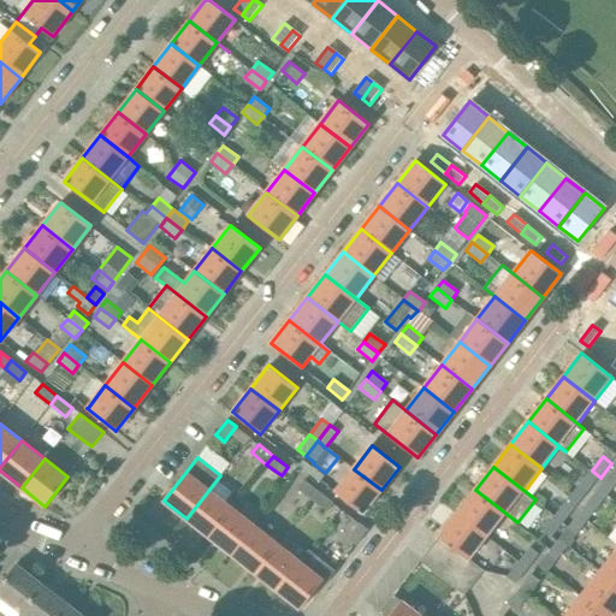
[(363,514),(381,490),(354,469),(336,492),(363,514)]
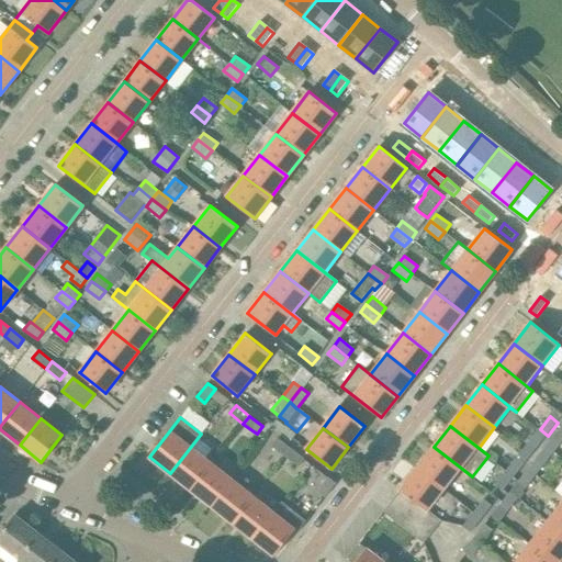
[(548,436),(540,429),(529,444),(536,449),(548,436)]
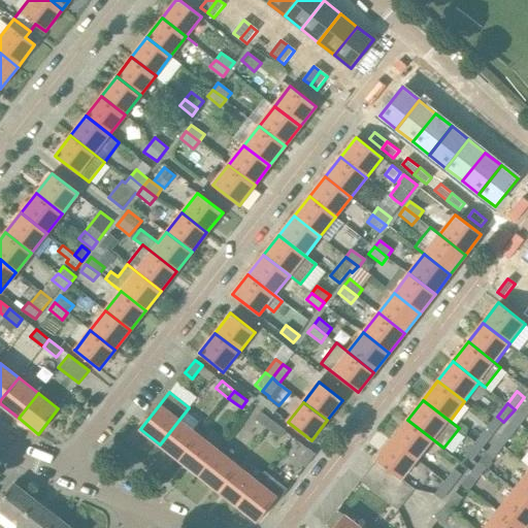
[(189,407),(160,444),(179,460),(199,435),(179,420),(190,407),(189,407)]
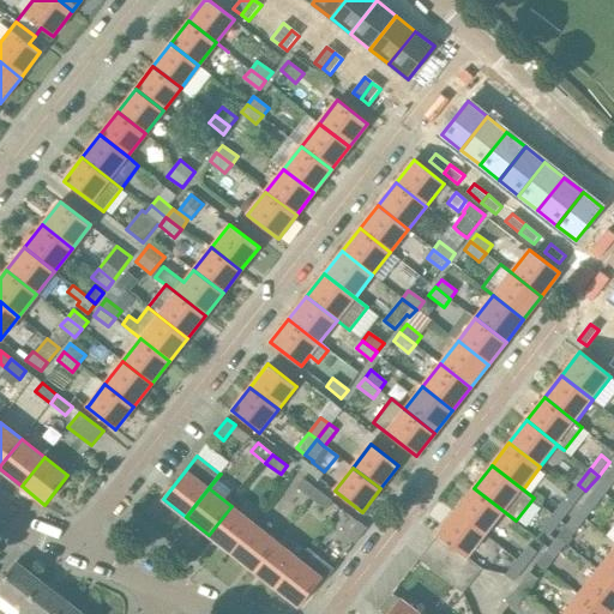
[(296,487),(311,498),(318,489),(302,479),(296,487)]
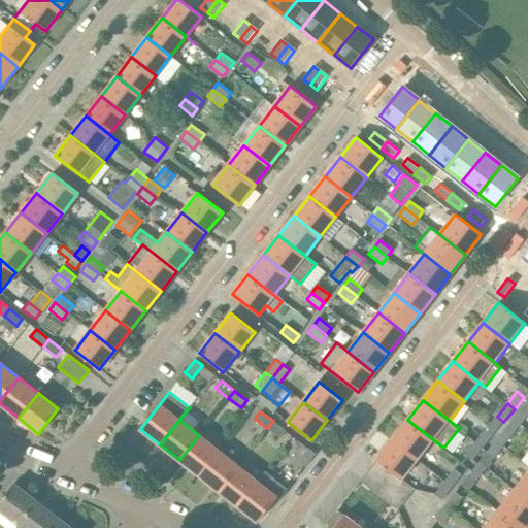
[(407,420),(392,438),(419,460),(434,440),(407,420)]
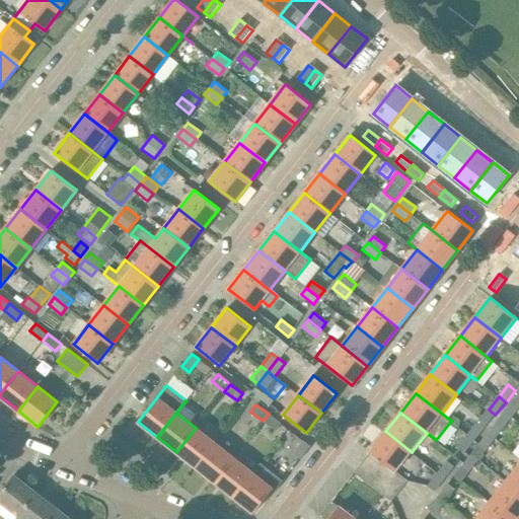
[(281,424),(269,414),(263,421),(276,431),(281,424)]
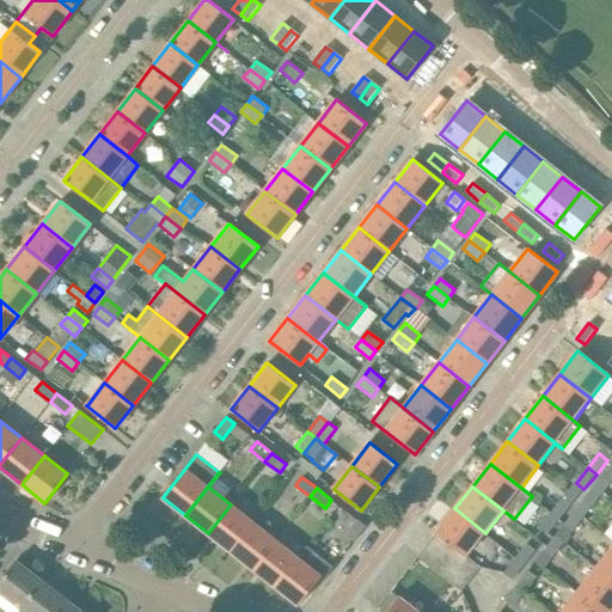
[(576,510),(585,518),(597,503),(588,496),(576,510)]
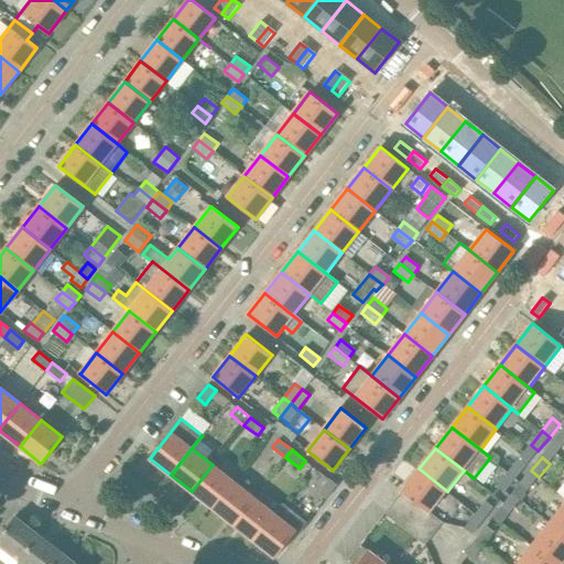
[(519,459),(509,472),(517,478),(527,465),(519,459)]
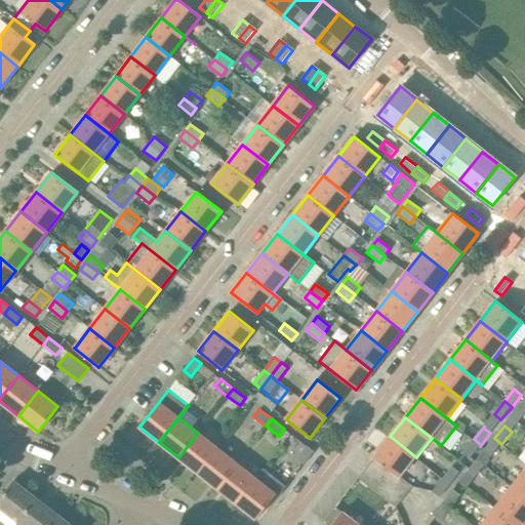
[(198,473),(217,448),(198,433),(178,457),(198,473)]
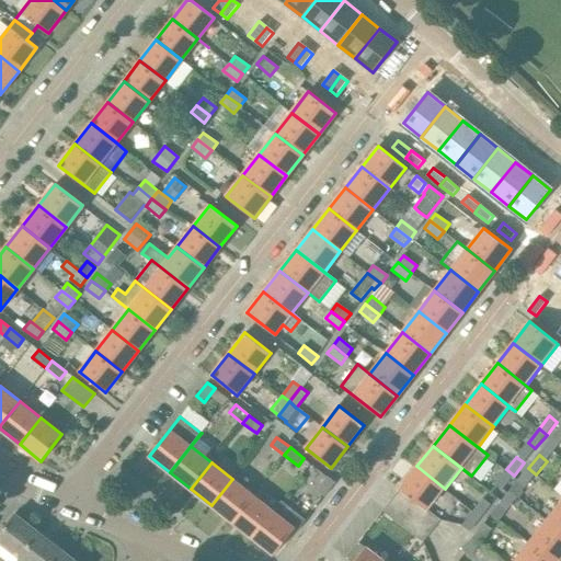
[(400,488),(428,510),(445,489),(416,466),(400,488)]
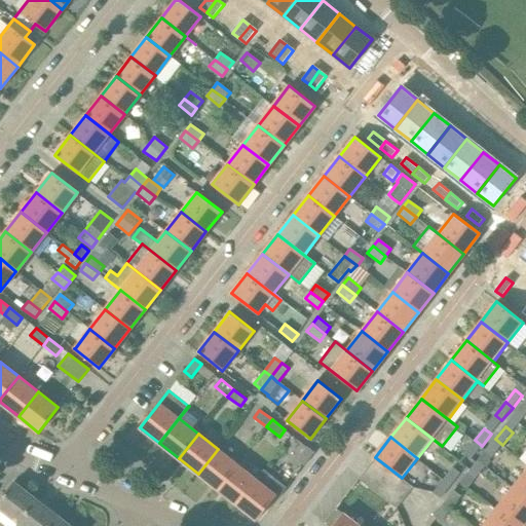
[(492,457),(502,445),(495,439),(485,452),(492,457)]
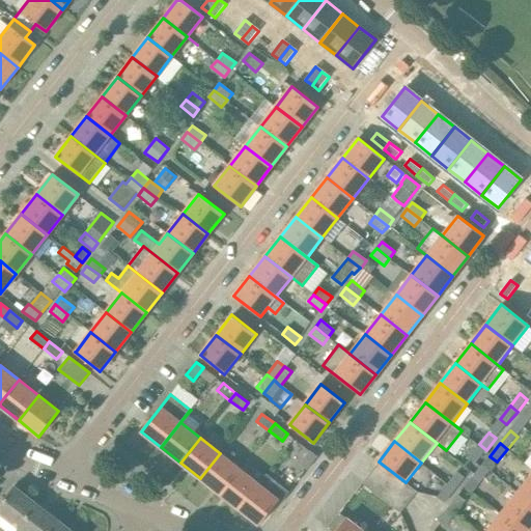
[(475,464),(486,450),(479,444),(468,458),(475,464)]
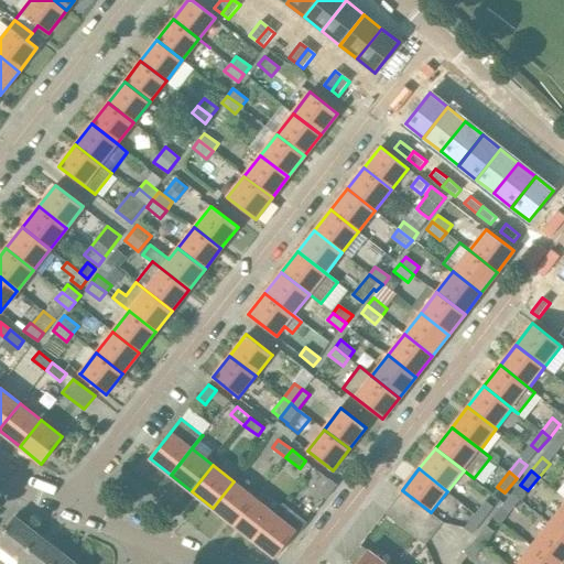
[(337,485),(334,483),(329,479),(318,492),(326,499),(337,485)]
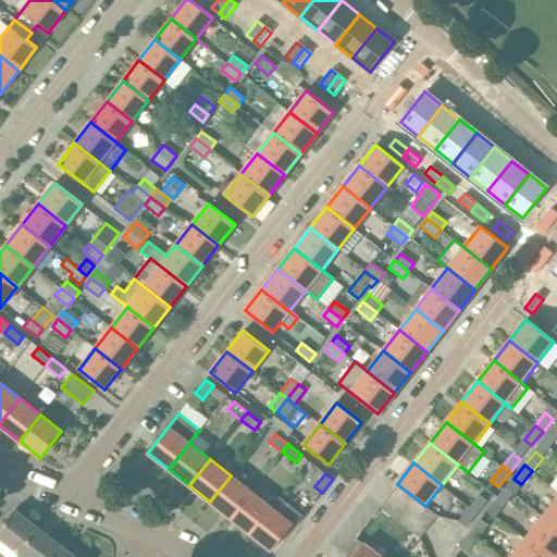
[(231,475),(210,502),(231,518),(251,492),(231,475)]
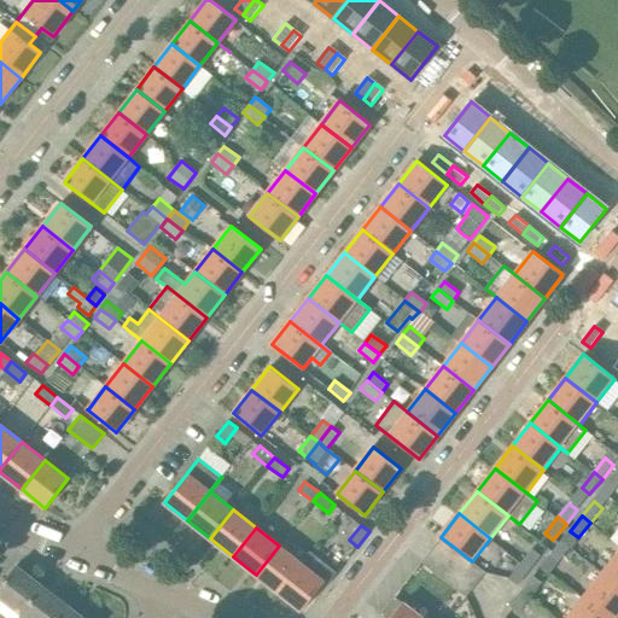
[(487,572),(472,561),(441,537),(421,561),(466,598),(487,572)]
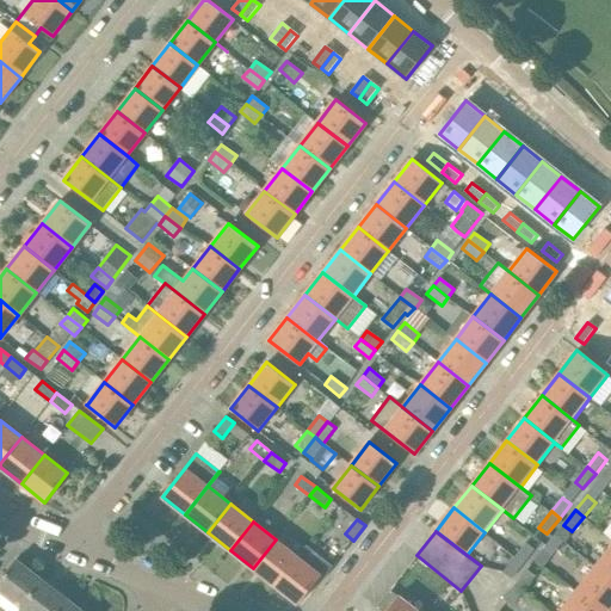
[(563,542),(555,535),(544,549),(553,556),(563,542)]
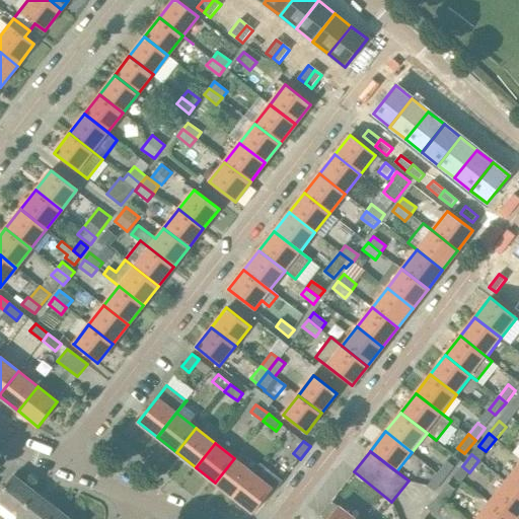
[(234,498),(252,473),(234,458),(215,483),(234,498)]
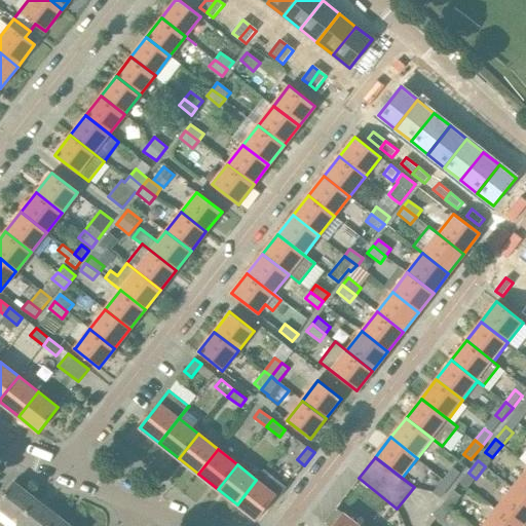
[(451,484),(460,473),(453,467),(444,479),(451,484)]
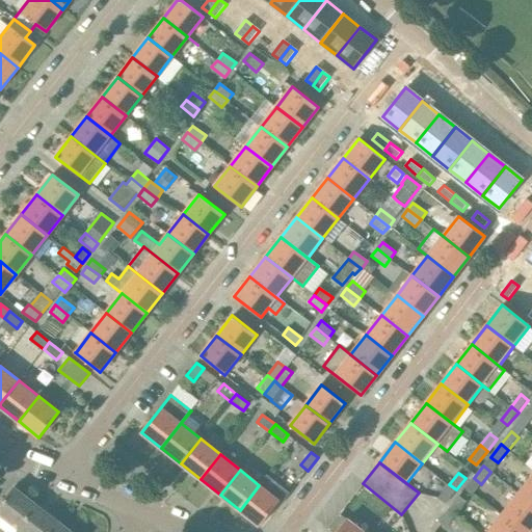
[(531,503),(531,475),(519,493),(531,503)]
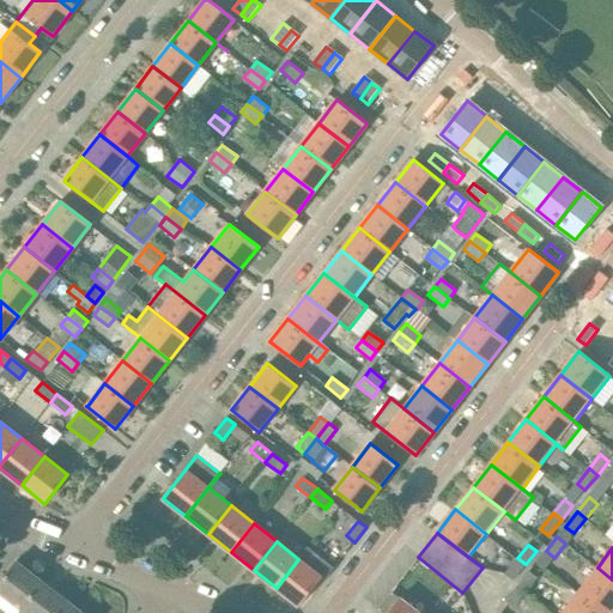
[(321,560),(305,550),(298,559),(277,588),(299,606),(322,577),(314,570),(321,560)]
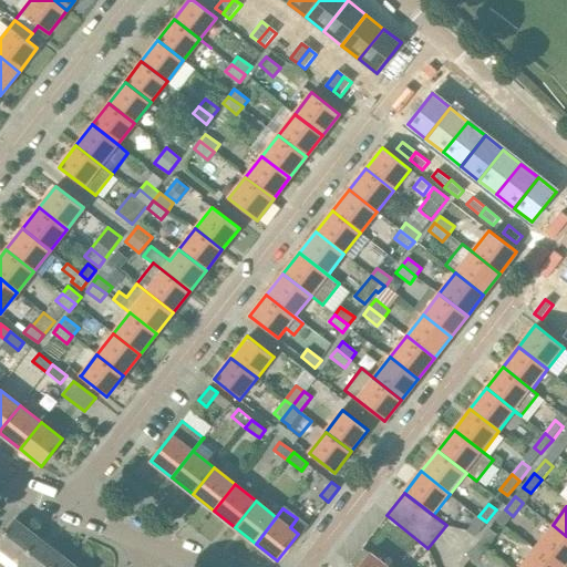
[(486,522),(478,516),(466,531),(474,537),(486,522)]
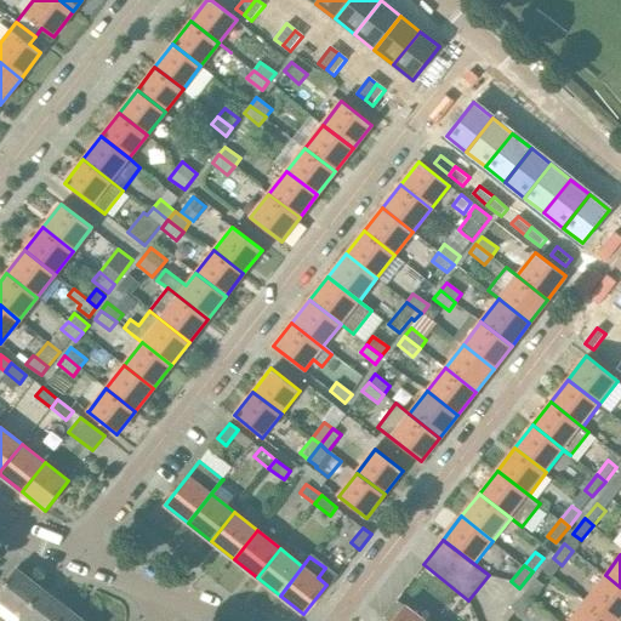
[(1,587),(0,588),(0,614),(9,620),(20,620),(22,619),(45,591),(16,568),(6,582),(1,587)]
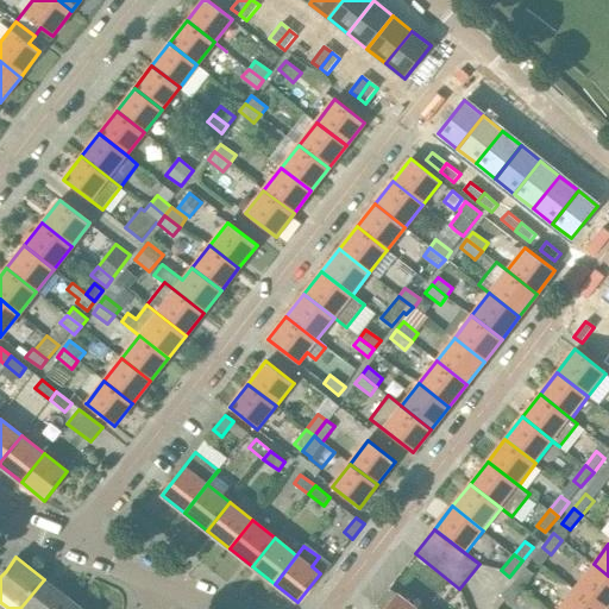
[(604,608),(608,603),(608,576),(594,564),(575,589),(598,608),(604,608)]
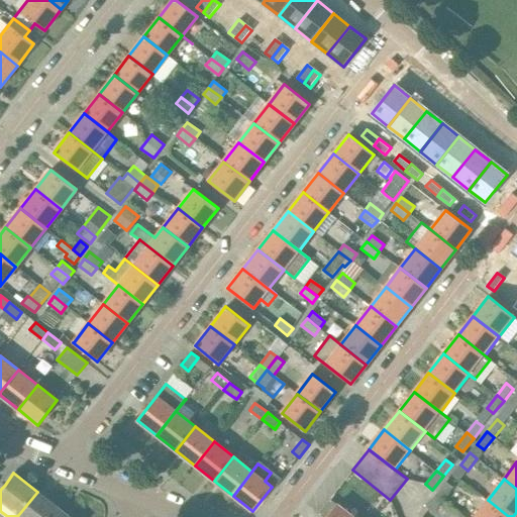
[(436,495),(443,500),(453,488),(446,482),(436,495)]
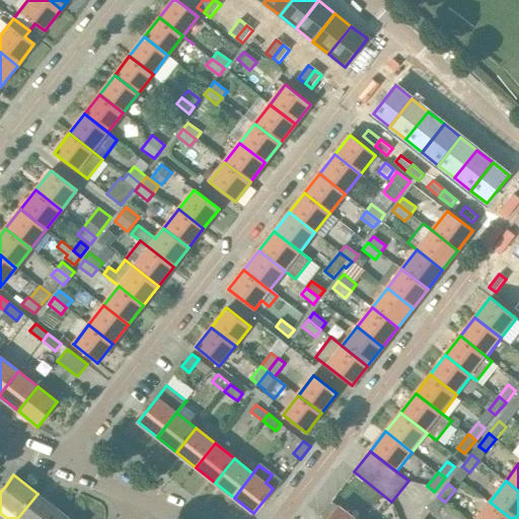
[(18,517),(16,518),(53,518),(60,511),(38,494),(18,517)]
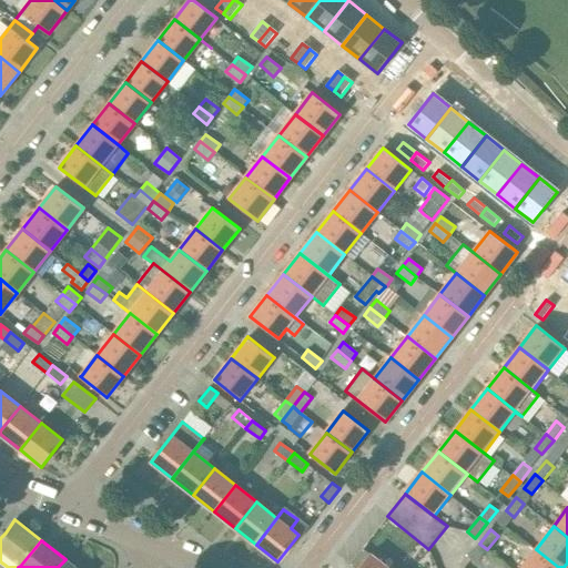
[(487,549),(479,544),(469,557),(477,563),(487,549)]
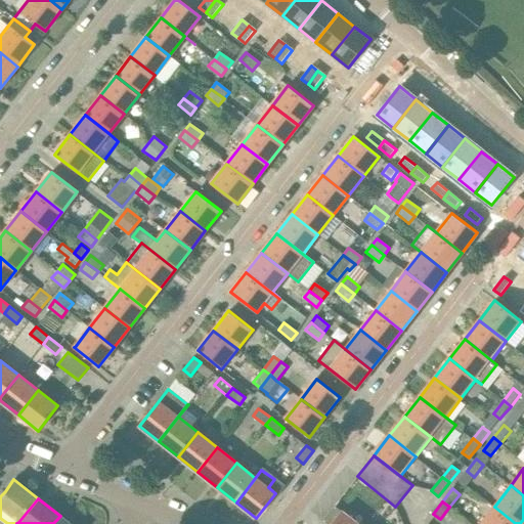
[(358,523),(351,518),(335,506),(323,521),(328,523),(358,523)]
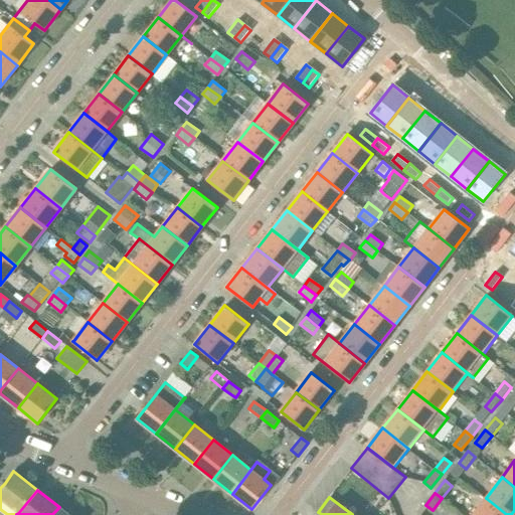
[(472,514),(506,514),(486,498),(472,514)]
